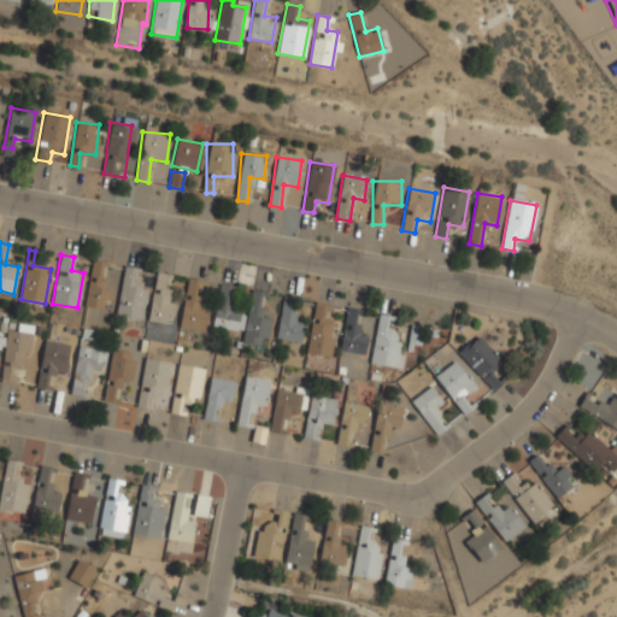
[(112,286),(100,282),(105,263),(93,260),(83,306),(107,311),(112,286)]
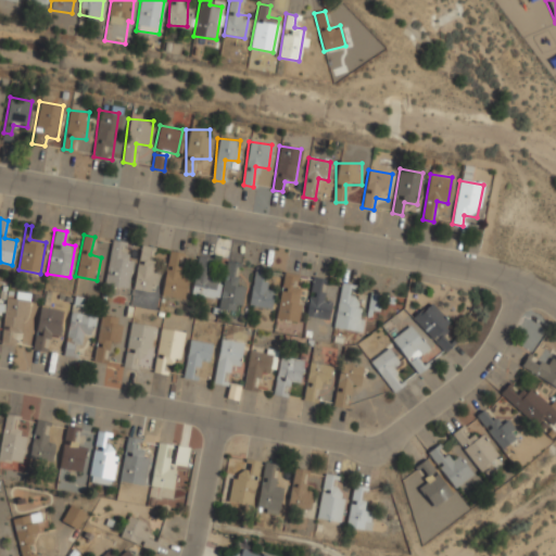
[(134,254),(122,253),(123,241),(112,240),(104,285),(128,289),(134,254)]
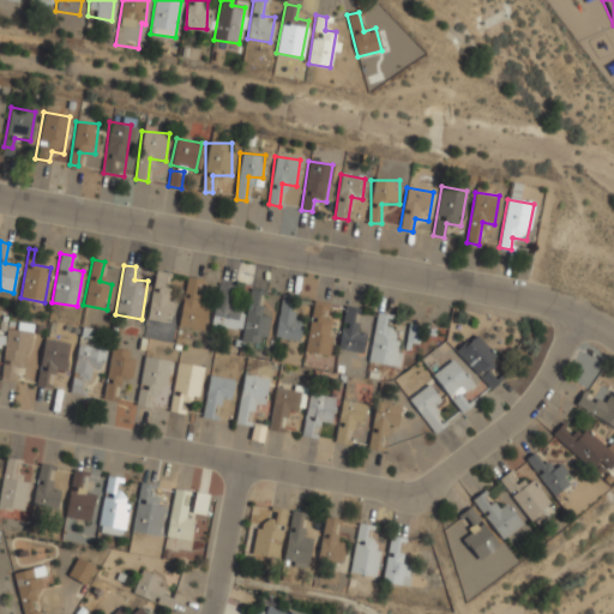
[(149,320),(172,324),(174,300),(164,299),(168,272),(154,271),(149,320)]
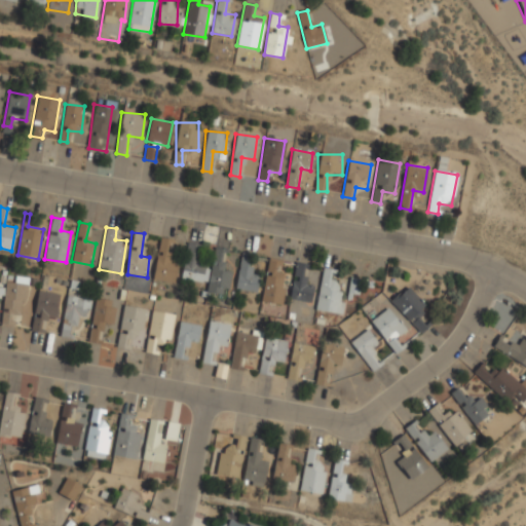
[(175,284),(179,259),(168,258),(172,239),(159,237),(152,279),(175,284)]
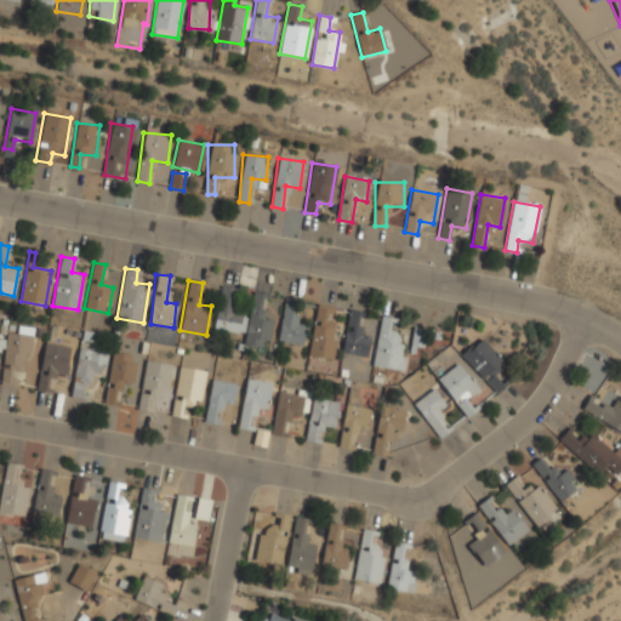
[(239,334),(243,307),(232,306),(235,288),(221,285),(215,330),(239,334)]
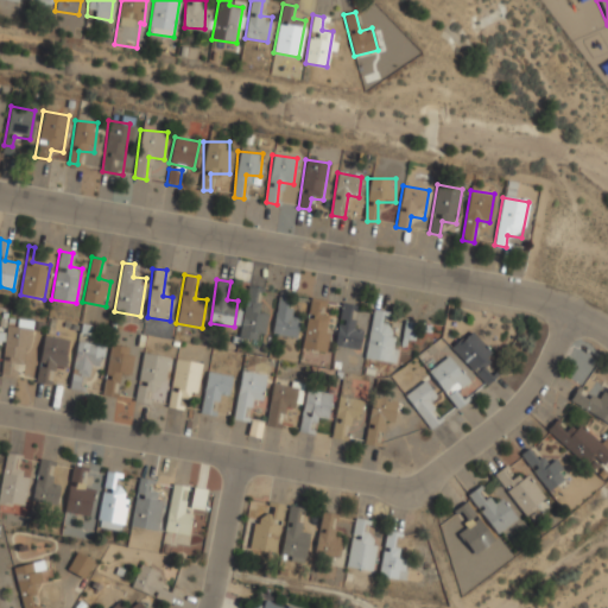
[(240,337),(263,340),(266,312),(255,311),(259,286),(247,285),(240,337)]
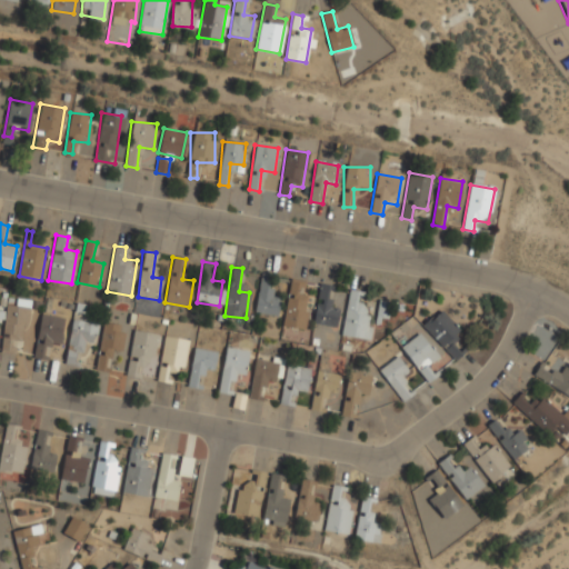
[(256,312),(277,315),(280,292),(269,291),(271,275),(260,273),(256,312)]
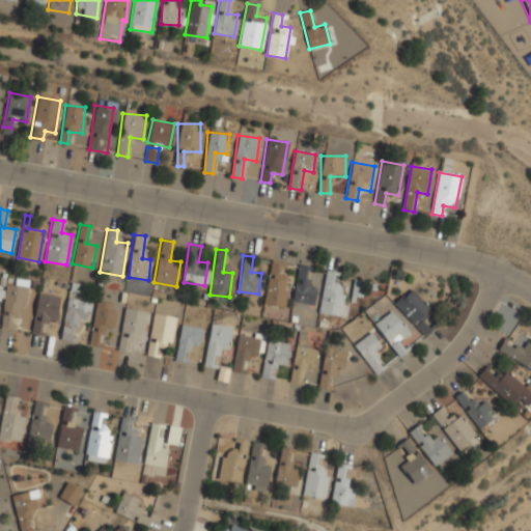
[(262,303),(284,307),(290,276),(279,274),(281,261),(272,260),(262,303)]
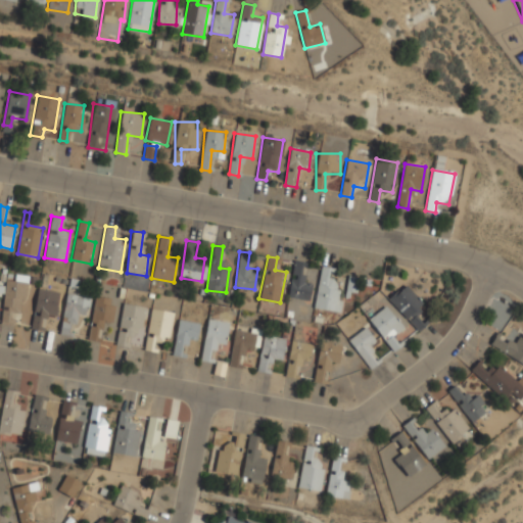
[(288,297),(308,300),(312,282),(301,280),(304,262),(293,260),(288,297)]
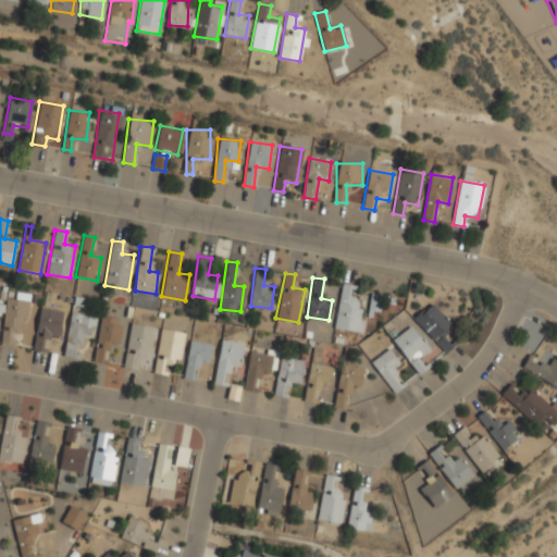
[(335,329),(361,332),(364,310),(358,309),(359,297),(354,296),(355,285),(341,283),(335,329)]
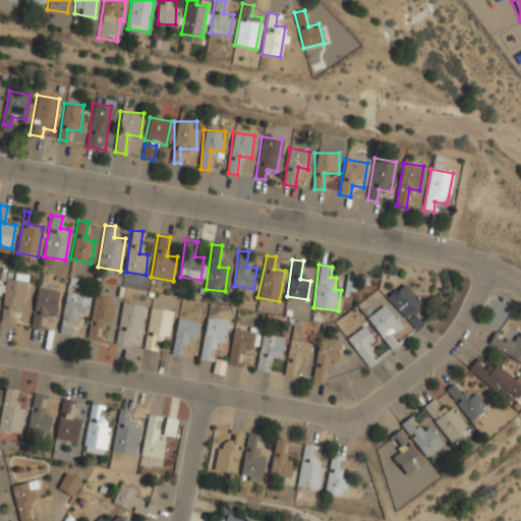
[(11,311),(21,313),(26,275),(17,274),(16,280),(6,279),(0,322),(10,323),(11,311)]
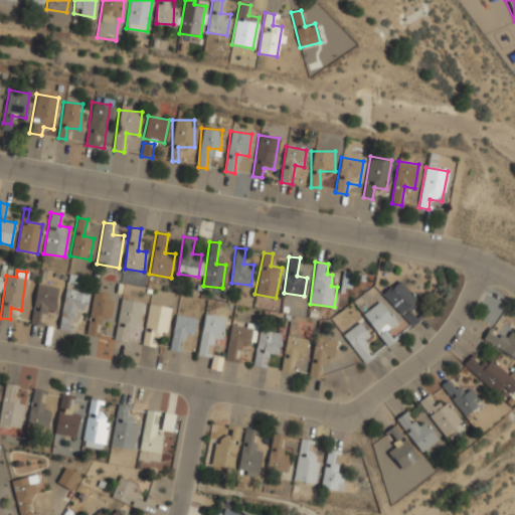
[(409,311),(419,301),(396,280),(381,296),(412,325),(418,319),(409,311)]
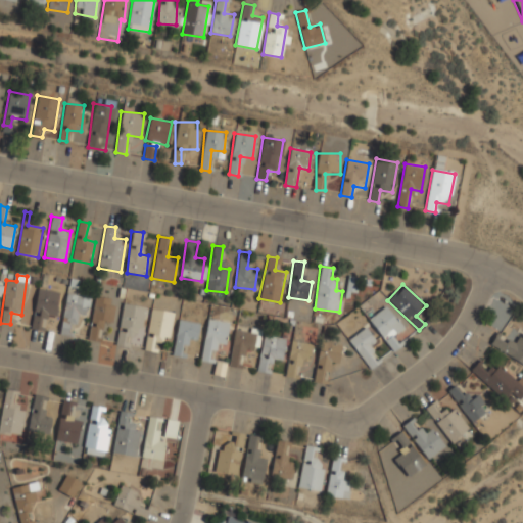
[(31,329),(41,331),(44,317),(54,319),(58,292),(38,288),(31,329)]
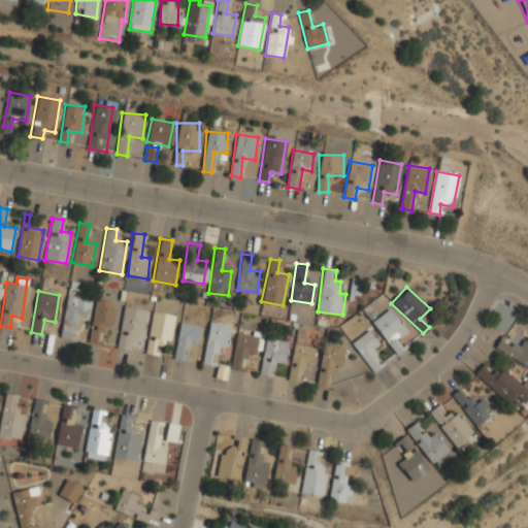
[(90,299),(66,296),(61,337),(72,338),(74,319),(88,321),(90,299)]
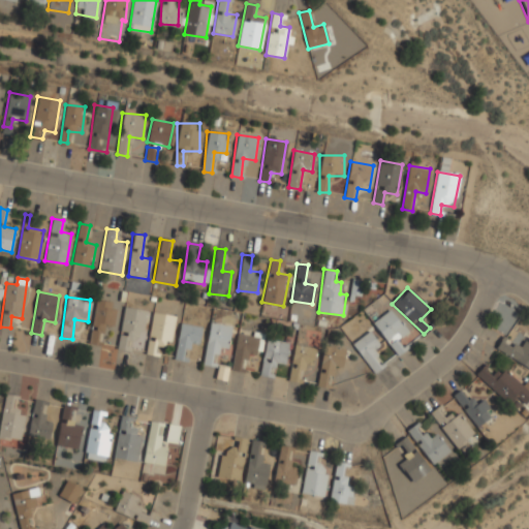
[(115,302),(96,299),(88,343),(105,346),(115,302)]
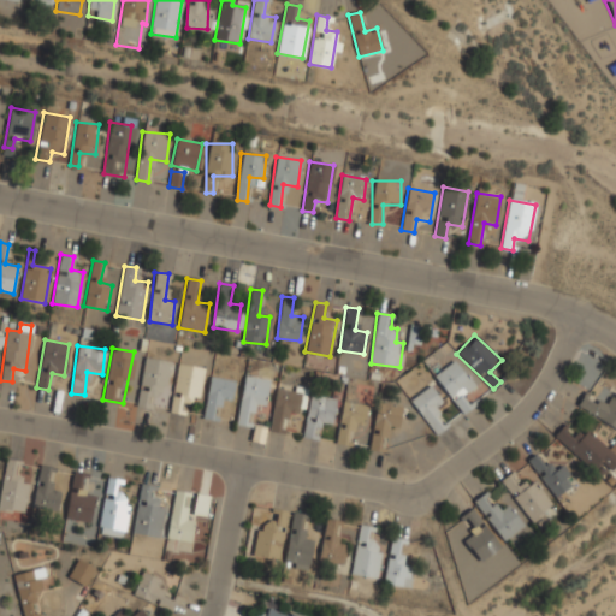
[(144,357),(136,406),(149,408),(150,395),(165,397),(171,361),(144,357)]
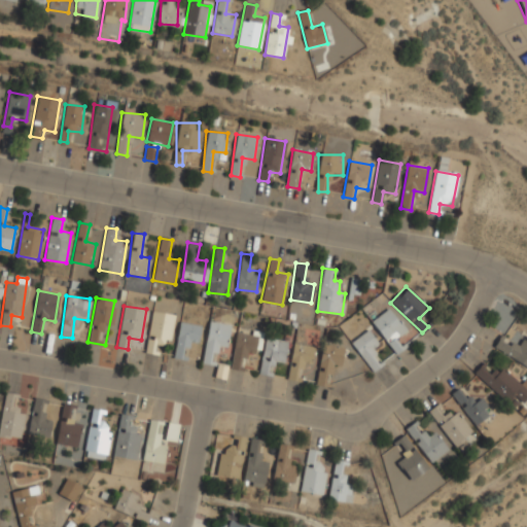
[(396,339),(407,331),(389,308),(372,321),(395,353),(402,348),(396,339)]
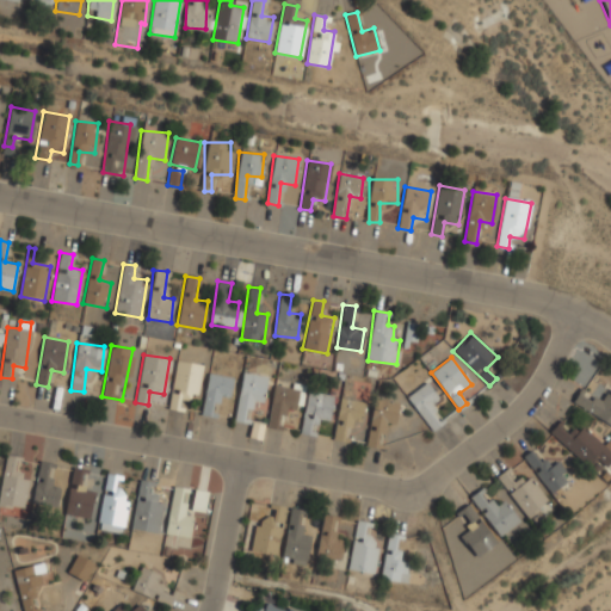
[(198,401),(204,364),(176,359),(168,408),(180,411),(181,397),(198,401)]
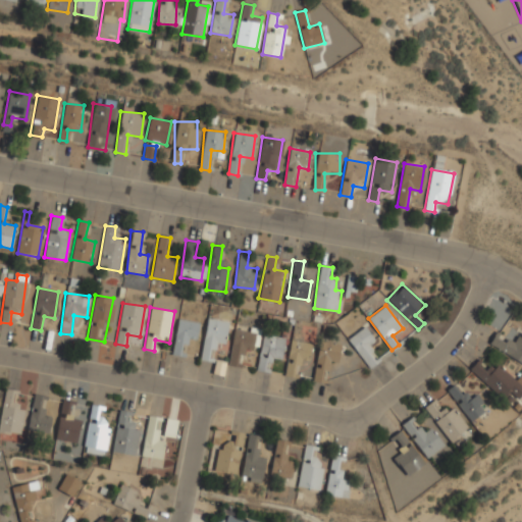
[(201,360),(210,361),(212,344),(225,345),(227,320),(206,318),(201,360)]
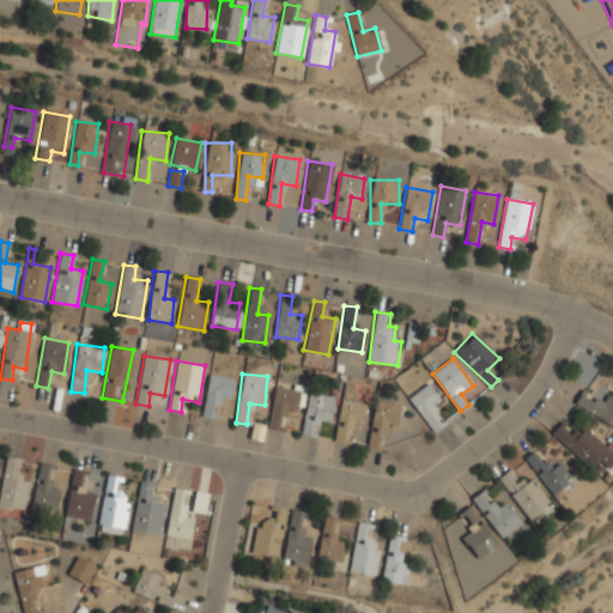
[(202,417),(213,418),(216,399),(230,400),(234,377),(208,375),(202,417)]
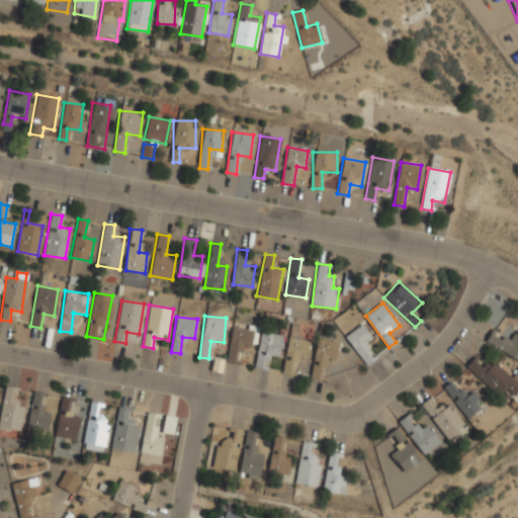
[(375,358),(367,348),(375,342),(362,324),(345,336),(366,365),(375,358)]
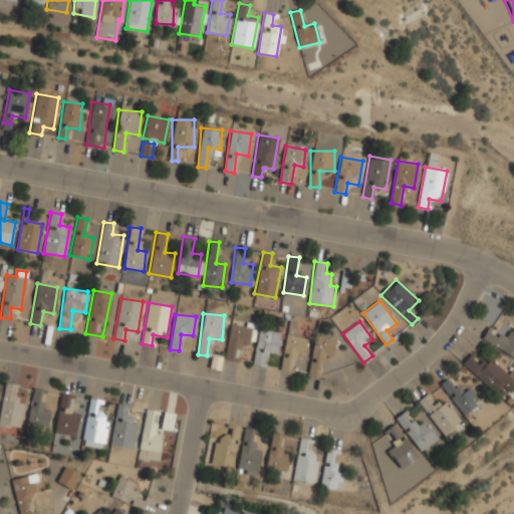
[(241,360),(241,353),(254,352),(252,323),(227,324),(229,360),(241,360)]
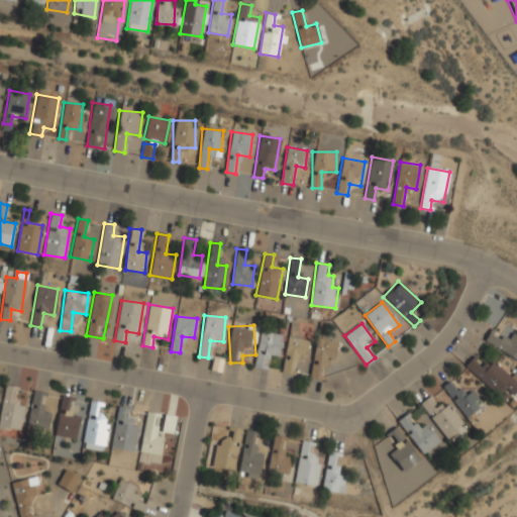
[(508,339),(492,329),(485,340),(516,360),(516,337),(511,334),(508,339)]
